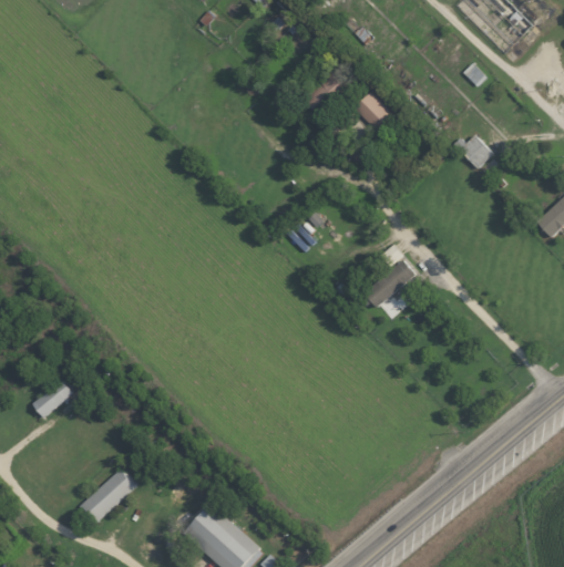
[(488,76),(472,62),(462,72),(478,86),(488,76)]
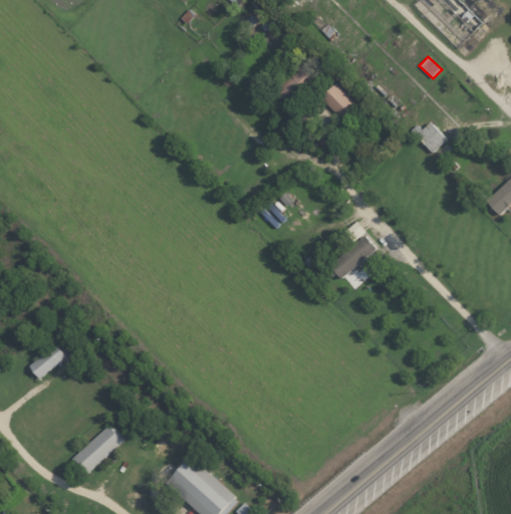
[(275,88),(291,105),(315,81),(299,65),(275,88)]
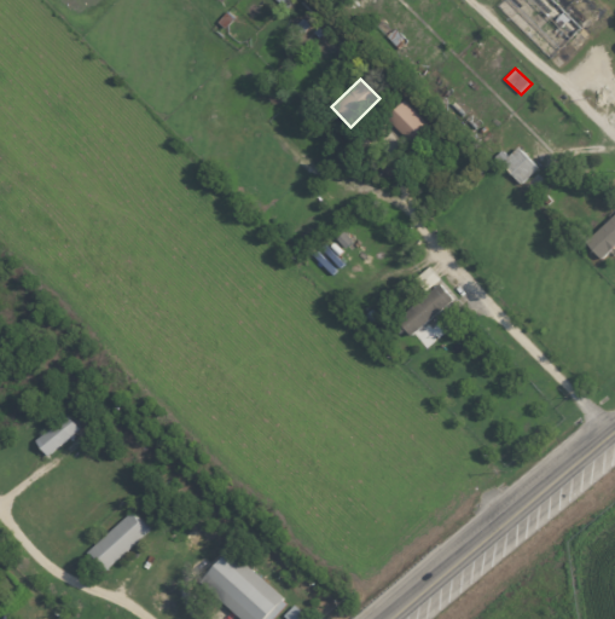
[(413,145),(430,128),(405,100),(387,117),(413,145)]
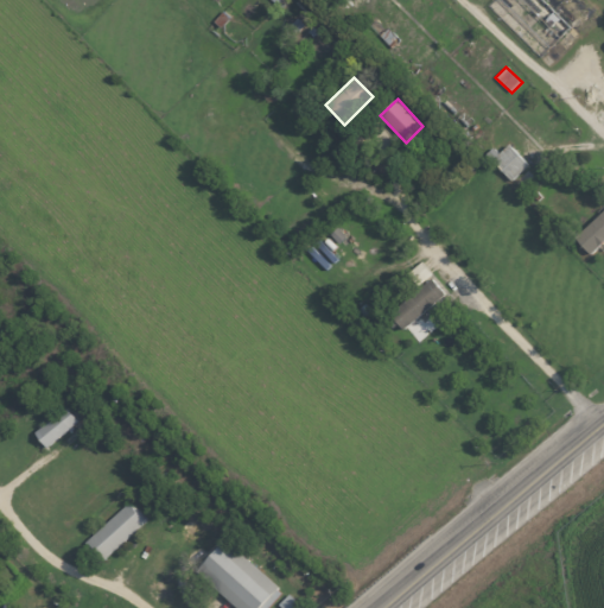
[(512,181),(529,165),(509,144),(498,153),(494,147),(487,154),(512,181)]
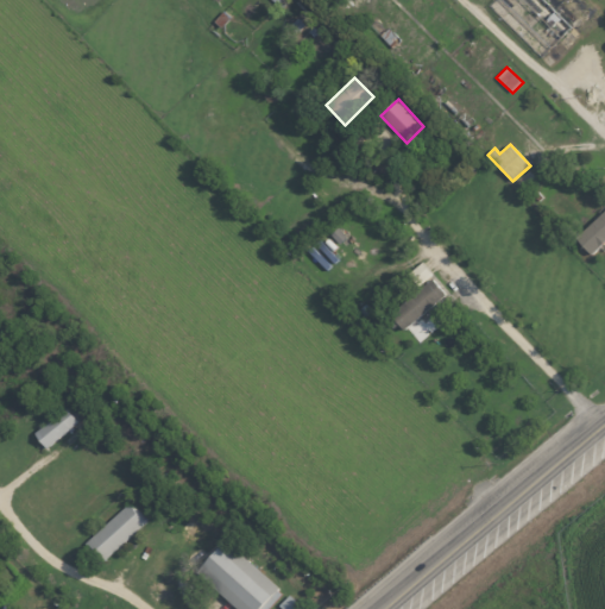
[(604,242),(604,211),(578,238),(593,255),(604,242)]
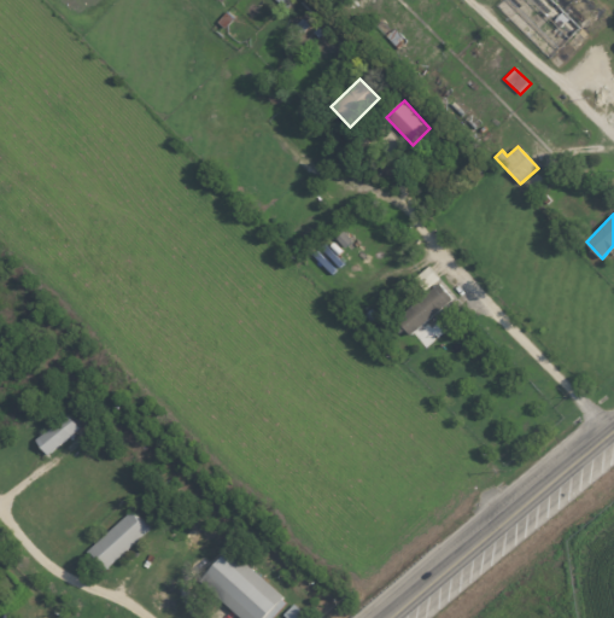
[(414,278),(425,290),(439,278),(428,266),(414,278)]
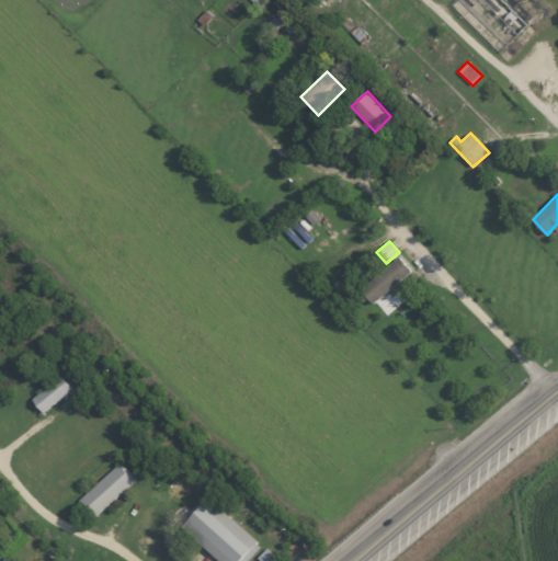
[(359,290),(366,299),(368,297),(384,316),(396,306),(386,294),(412,272),(400,256),(359,290)]
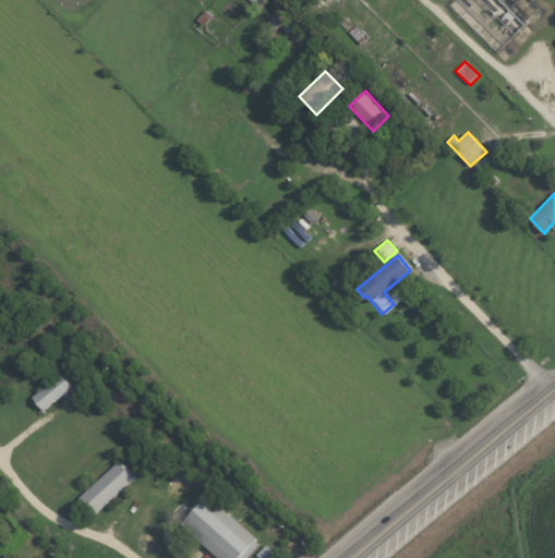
[(44,411),(73,385),(60,372),(32,398),(44,411)]
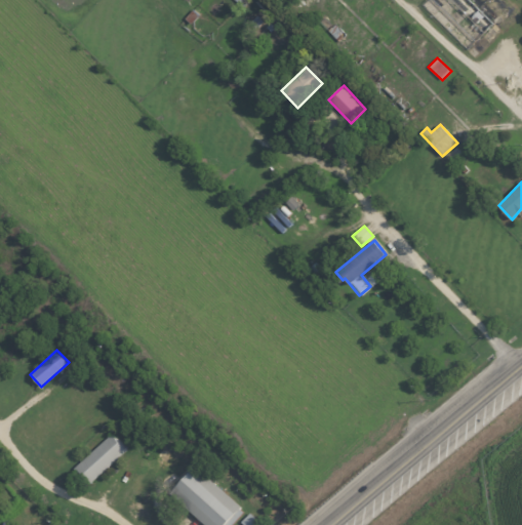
[(89,484),(126,449),(111,433),(74,469),(89,484)]
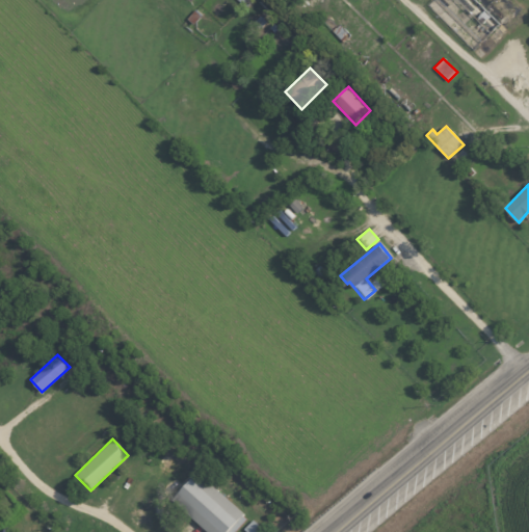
[(173,500),(209,531),(229,531),(245,513),(197,472),(173,500)]
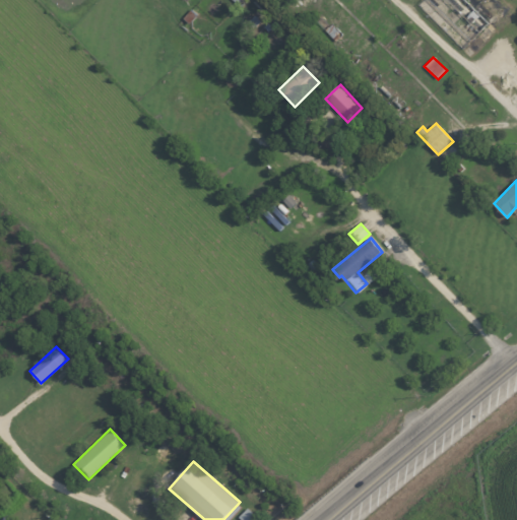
[(242,519),(253,519),(256,517),(247,508),(239,517),(242,519)]
